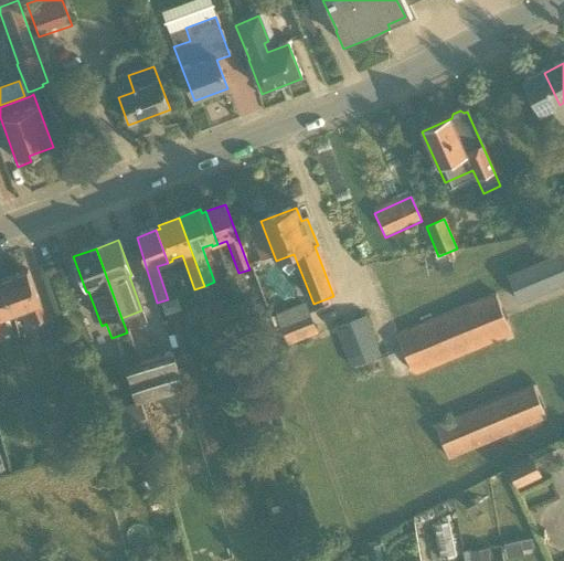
[(563,263),(561,255),(507,278),(518,306),(563,286),(563,263)]
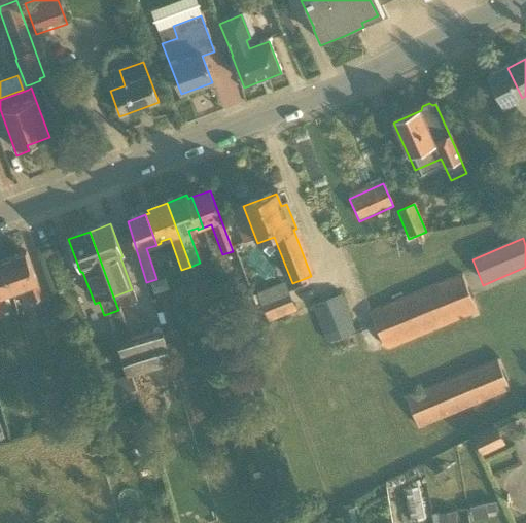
[(42,301),(25,255),(0,265),(0,268),(10,294),(26,289),(32,305),(42,301)]
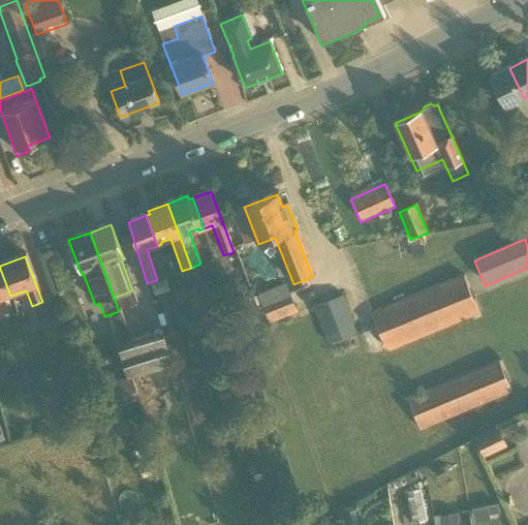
[(0,317),(1,317),(0,314),(0,300),(10,296),(0,269),(0,317)]
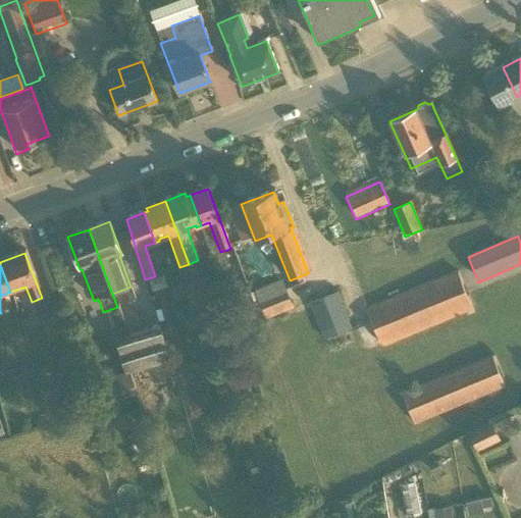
[(380,347),(471,309),(458,274),(366,313),(380,347)]
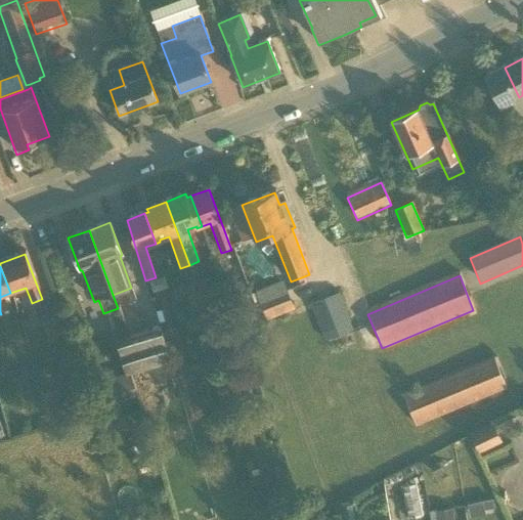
[(266,322),(295,311),(288,295),(260,306),(266,322)]
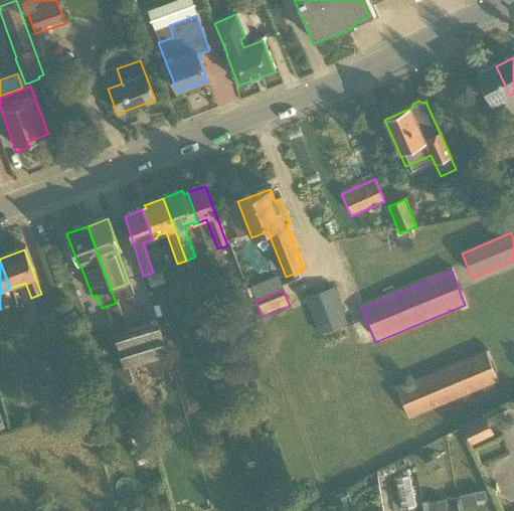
[(319,338),(347,327),(333,290),(304,301),(319,338)]
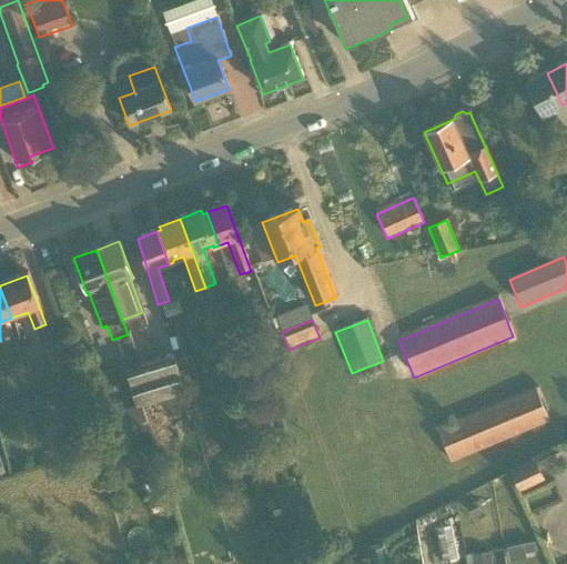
[(261,356),(280,350),(271,328),(252,334),(261,356)]
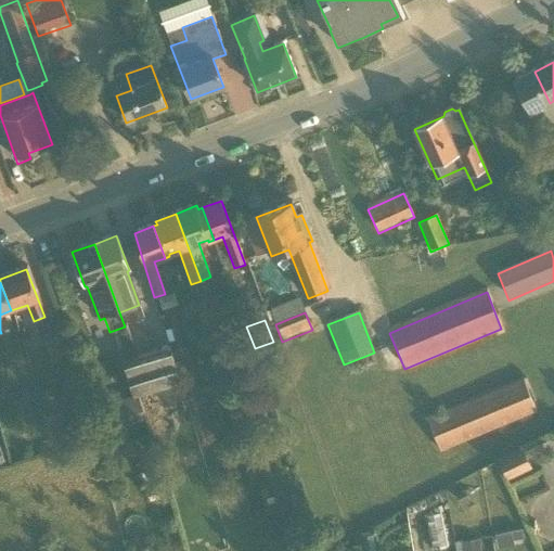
[(55,376),(74,371),(60,324),(40,330),(55,376)]
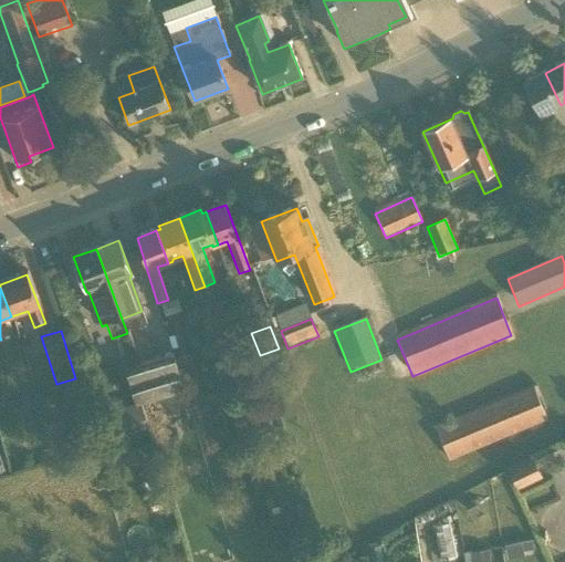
[(148,363),(159,399),(184,393),(177,372),(173,355),(148,363)]
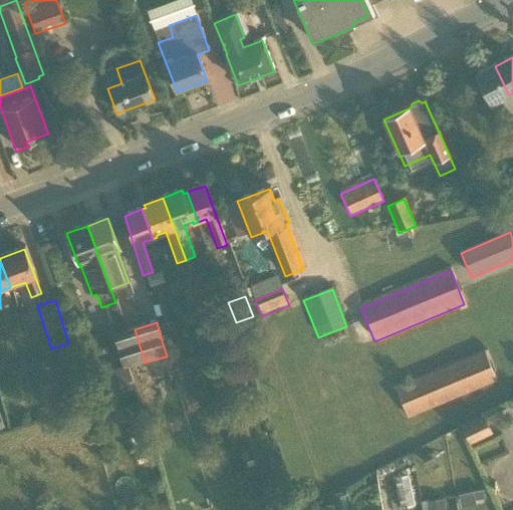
[(123,369),(127,367),(145,362),(135,329),(113,335),(123,369)]
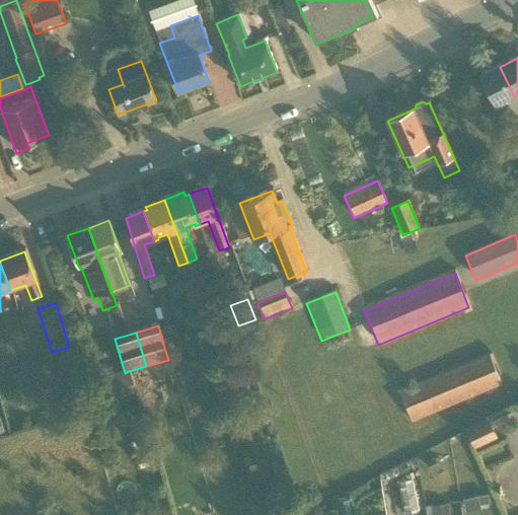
[(172,338),(162,341),(168,360),(178,357),(172,338)]
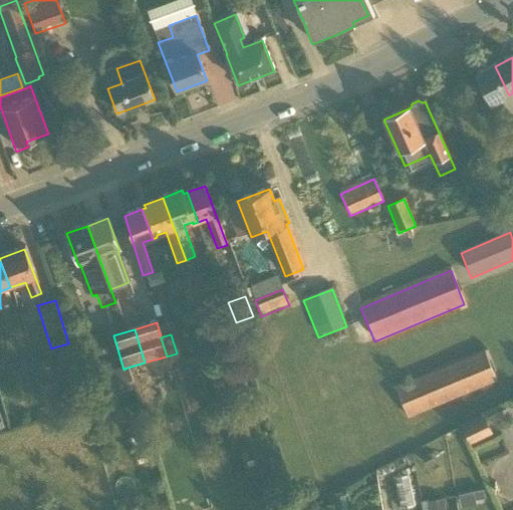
[(224,334),(213,338),(219,353),(230,349),(224,334)]
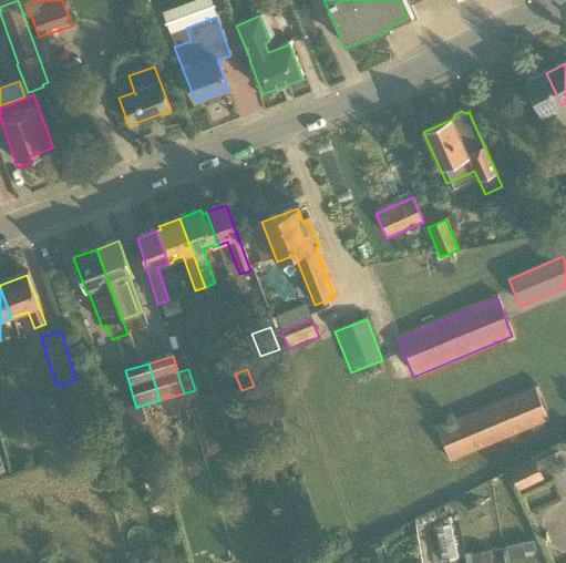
[(259,402),(254,386),(242,390),(239,391),(253,432),(255,436),(271,430),(263,401),(259,402)]
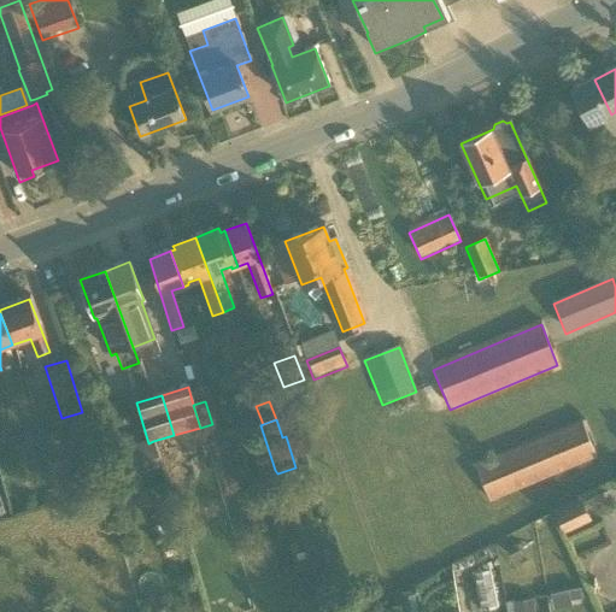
[(488,502),(596,458),(582,424),(475,469),(488,502)]
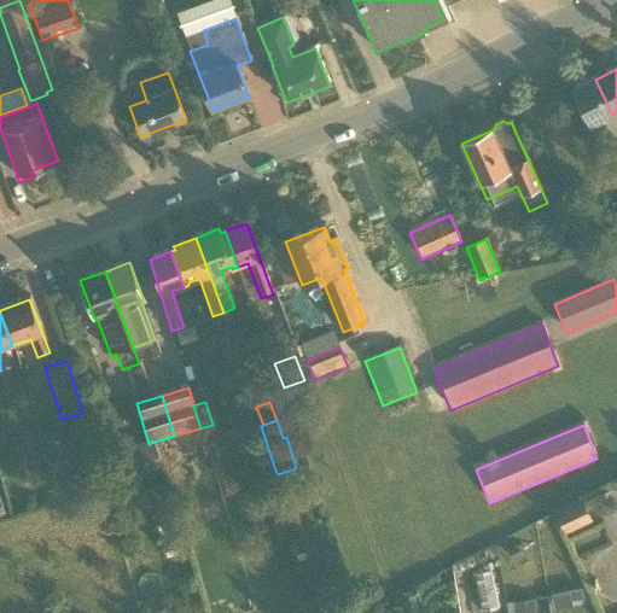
[(162,467),(157,453),(153,442),(149,444),(126,450),(134,478),(162,470),(162,467)]
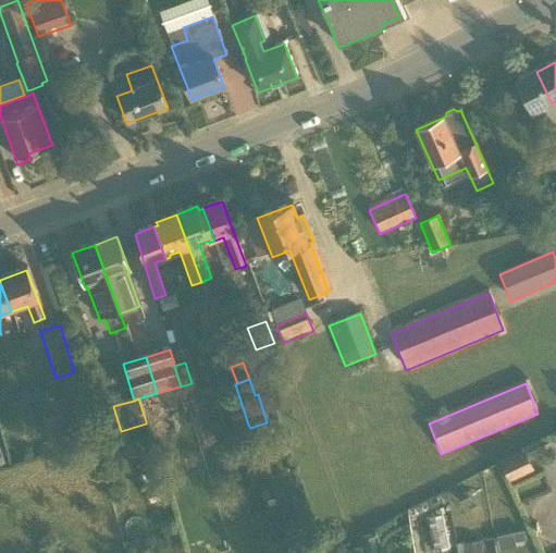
[(237,440),(252,435),(250,428),(248,425),(233,427),(237,440)]
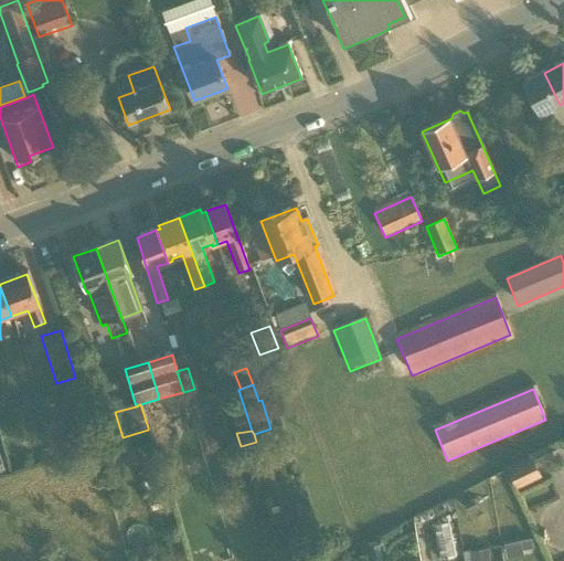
[(536,472),(529,456),(507,467),(512,477),(514,483),(536,472)]
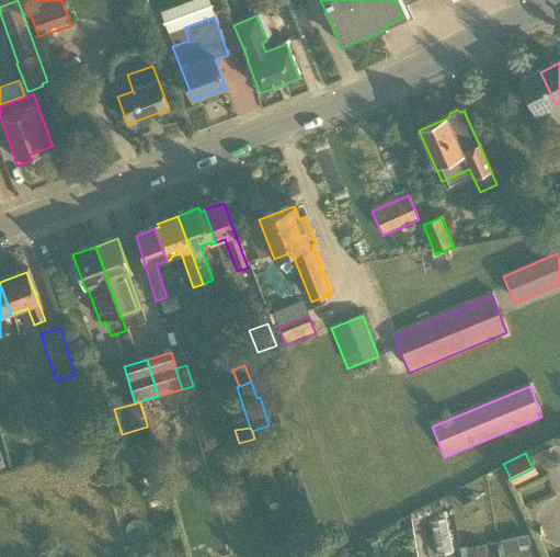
[(525,535),(495,543),(500,556),(504,556),(529,549),(525,535)]
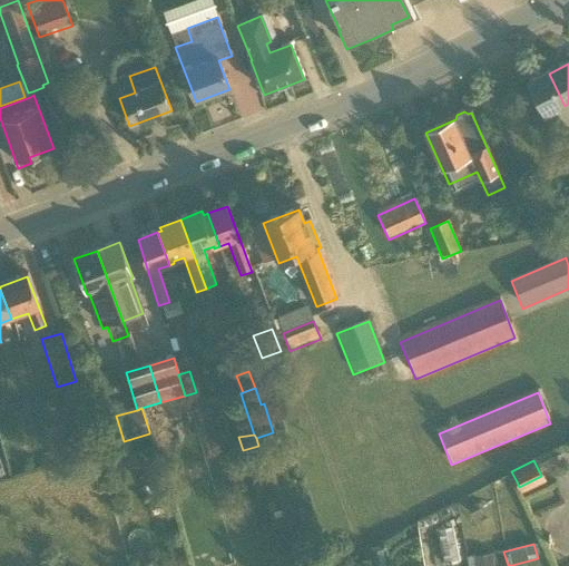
[(493,565),(492,556),(473,559),(474,565),(493,565)]
